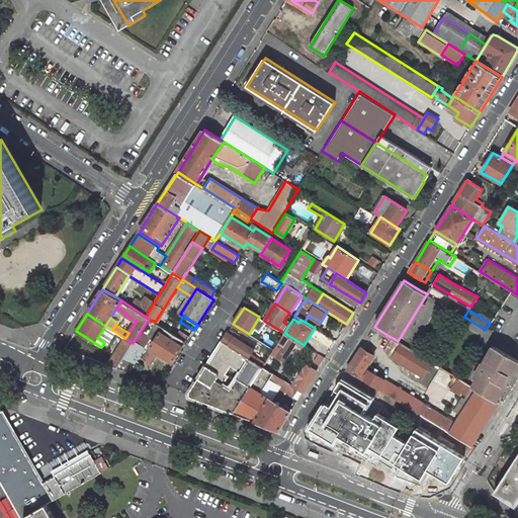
[(112,330),(105,326),(102,331),(112,338),(116,332),(112,330)]
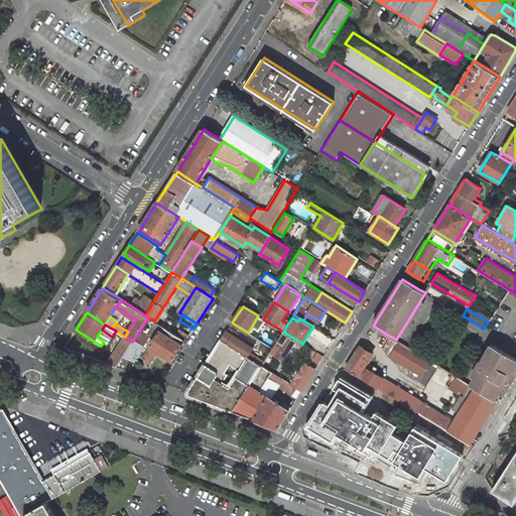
[(185,341),(163,327),(151,346),(173,360),(180,348),(185,341)]
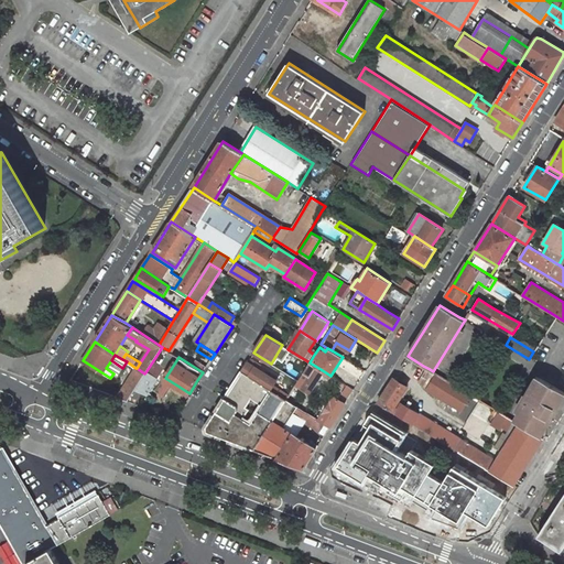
[(278,379),(249,360),(242,371),(271,390),(278,379)]
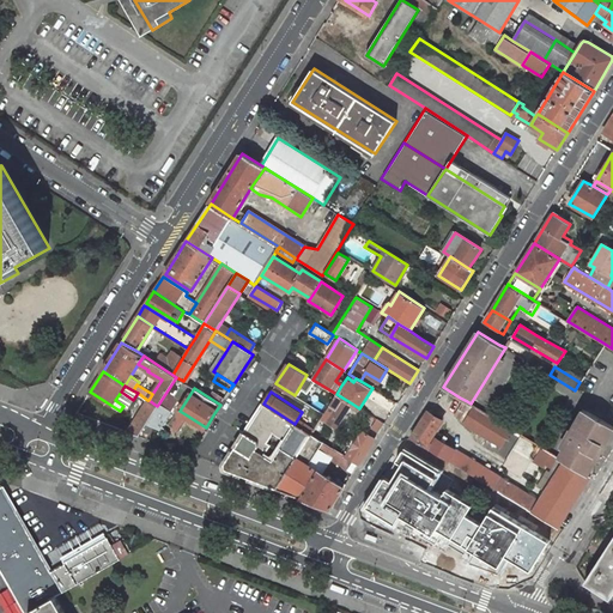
[(352,404),(337,394),(329,405),(337,410),(327,424),(335,430),(352,404)]
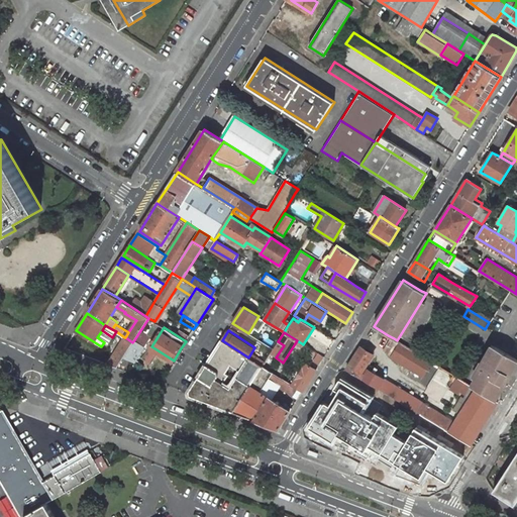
[(125,337),(124,337),(107,365),(116,369),(124,356),(132,342),(125,337)]
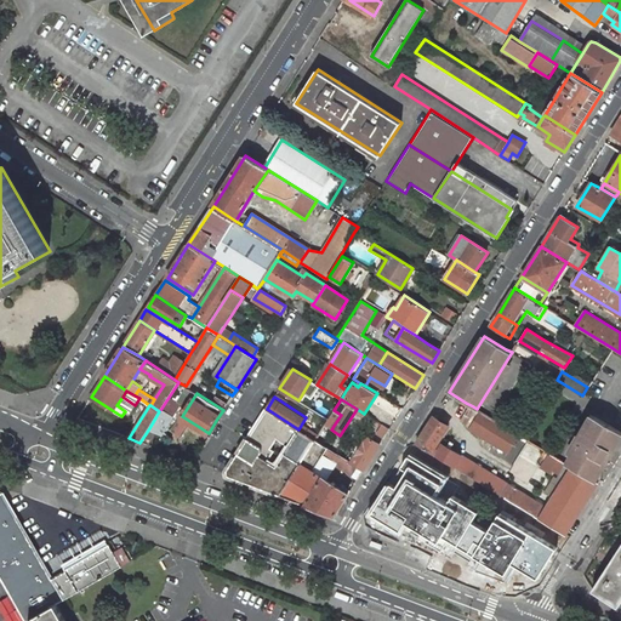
[(477,409),(473,406),(465,422),(463,423),(471,428),(482,411),(477,409)]
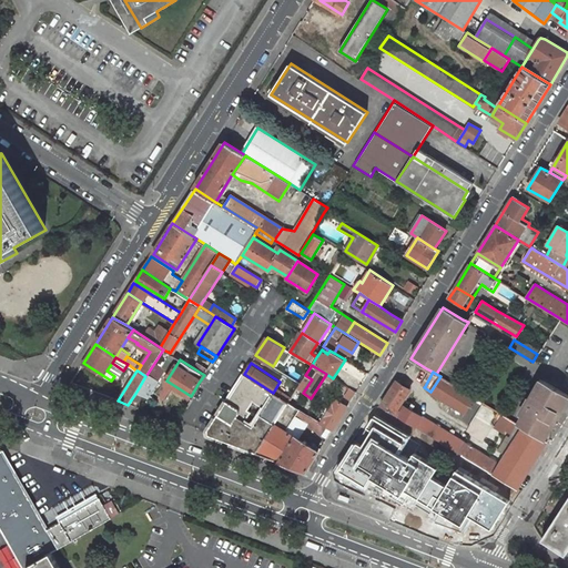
[(288,402),(280,396),(273,393),(244,374),(209,429),(209,435),(256,453),(274,424),(288,402)]
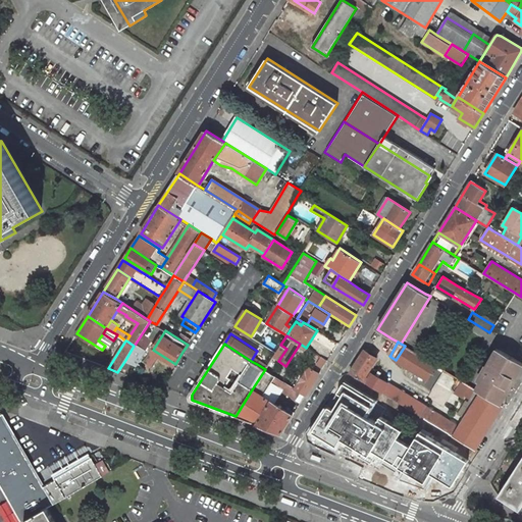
[(146,351),(135,345),(134,346),(125,360),(137,365),(146,351)]
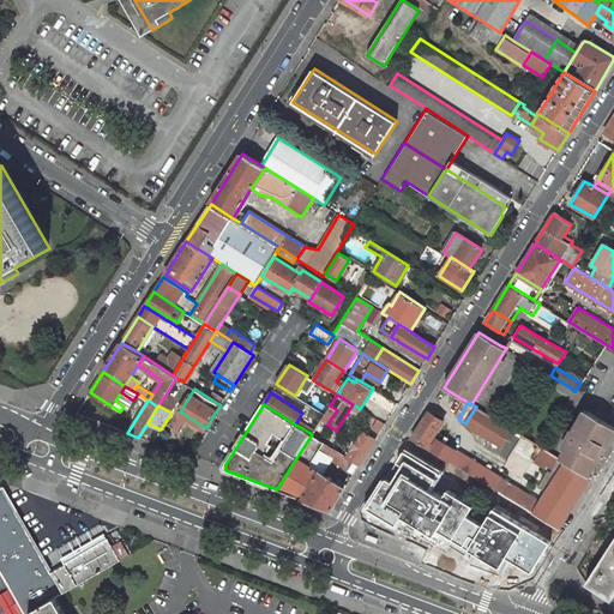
[(513,429),(476,407),(465,423),(465,425),(477,433),(503,449),(513,429)]
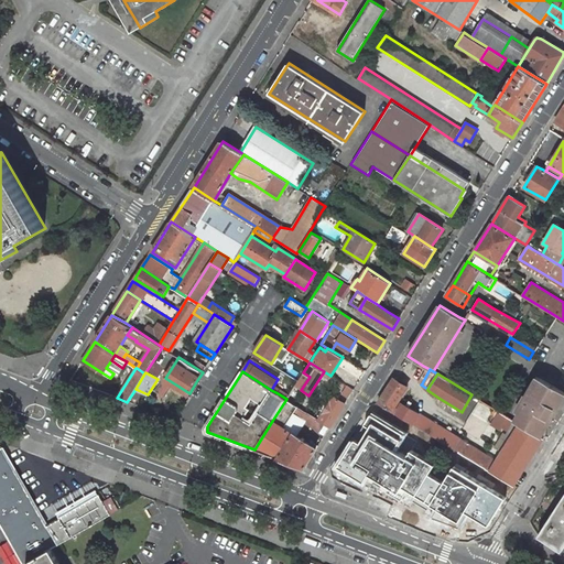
[(540,436),(563,393),(563,391),(539,378),(514,421),(520,424),(540,436)]
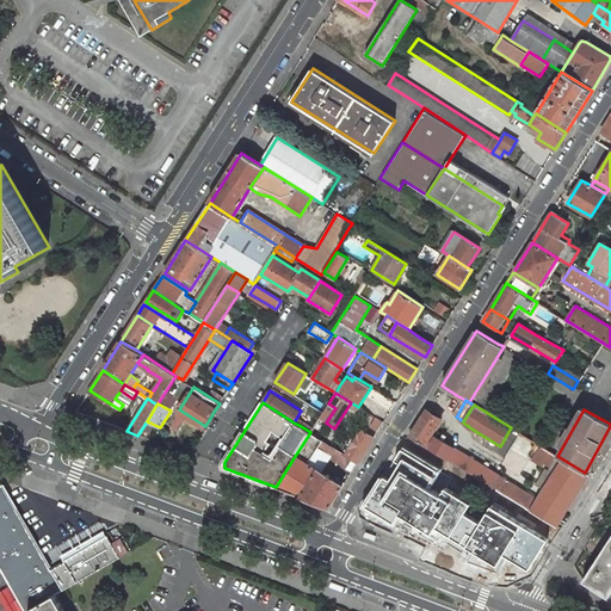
[(308,415),(301,411),(294,423),(301,426),(308,415)]
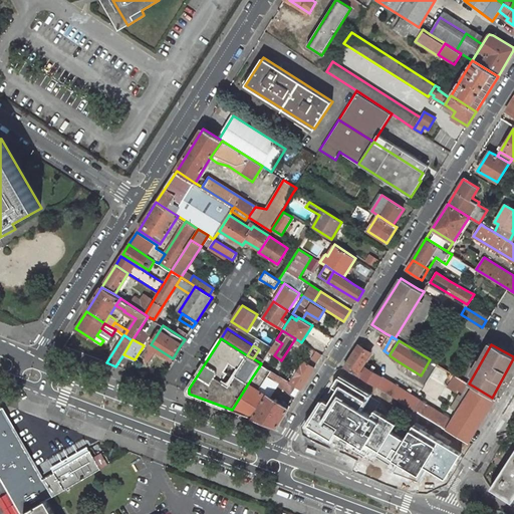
[(371,353),(358,345),(344,367),(362,378),(381,390),(387,380),(373,372),(367,368),(370,364),(366,361),(371,353)]
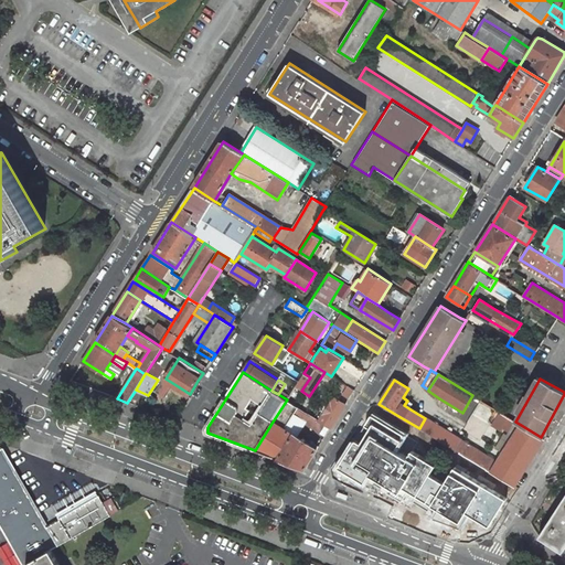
[(354,391),(347,386),(342,394),(349,400),(354,391)]
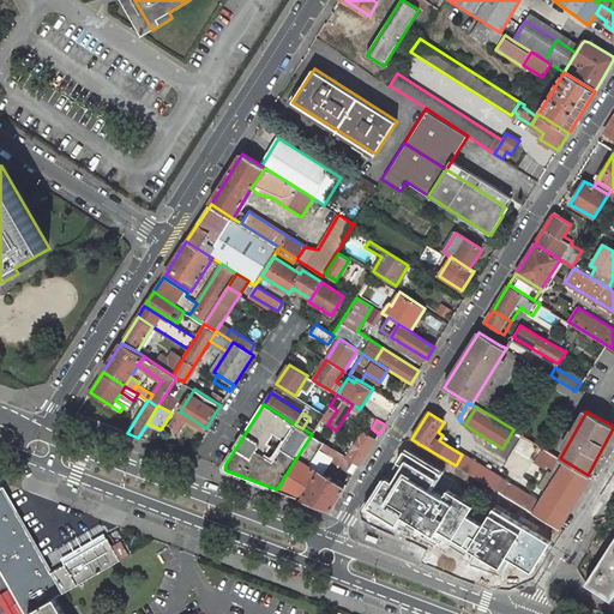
[(363,432),(347,458),(359,465),(375,440),(363,432)]
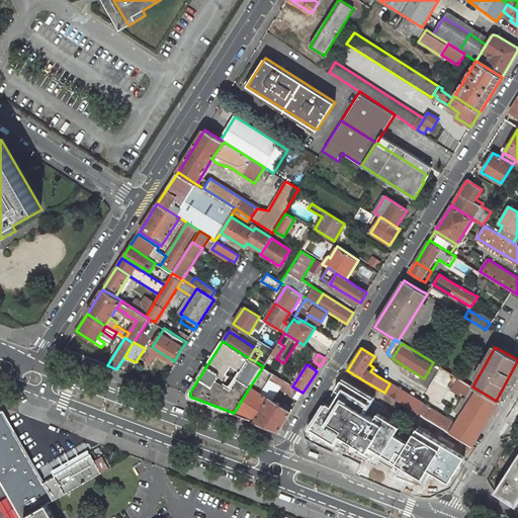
[(273,373),(263,366),(250,386),(234,413),(255,421),(269,399),(261,394),(273,373)]
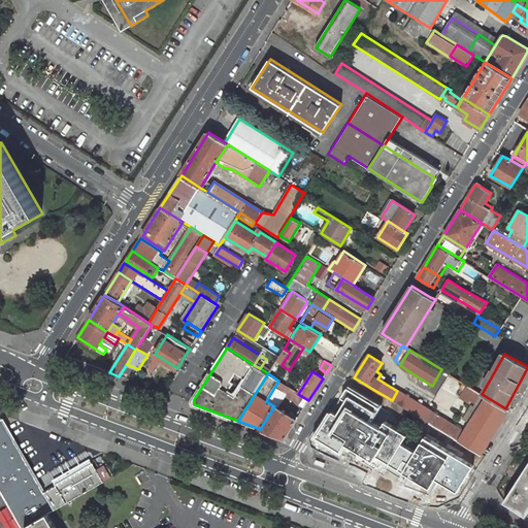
[(298,394),(278,381),(266,401),(274,406),(276,407),(286,394),(304,406),(308,400),(298,394)]
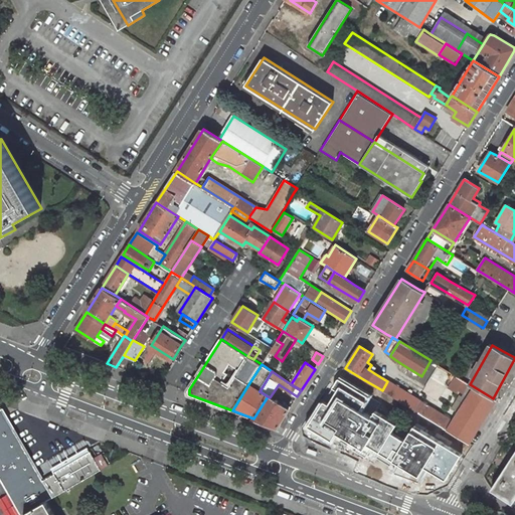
[(374,394),(341,375),(311,426),(334,440),(339,431),(420,478),(427,467),(447,479),(463,452),(414,422),(404,439),(393,432),(397,425),(366,407),(374,394)]
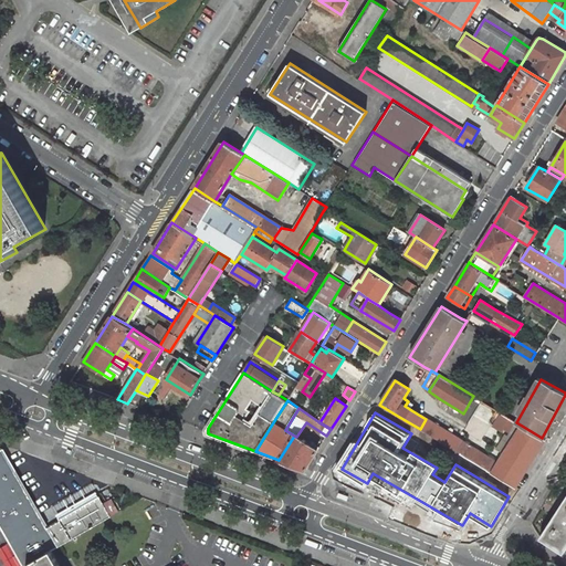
[(431,421),(426,419),(420,429),(458,452),(464,441),(431,421)]
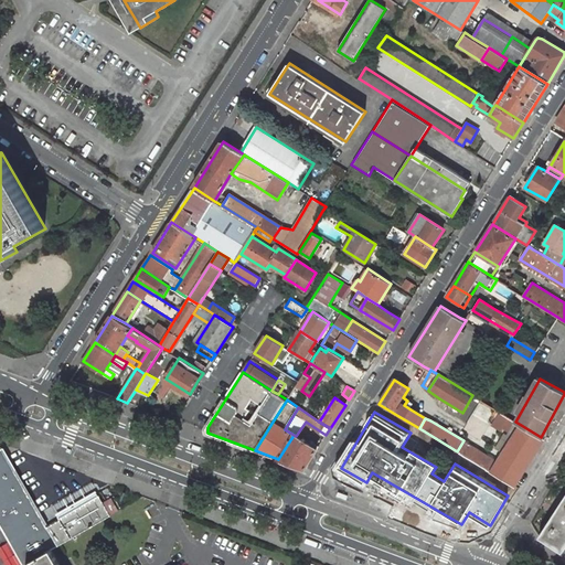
[(541,437),(521,425),(491,472),(514,486),(544,439),(541,437)]
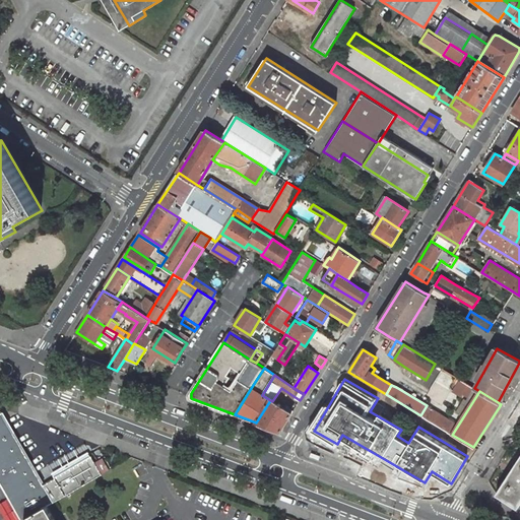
[(272,401),(270,400),(256,423),(280,432),(291,413),(272,401)]
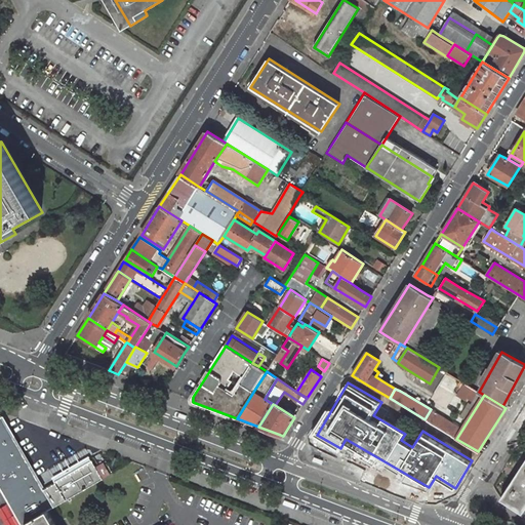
[(461,428),(431,409),(425,419),(427,420),(455,438),(461,428)]
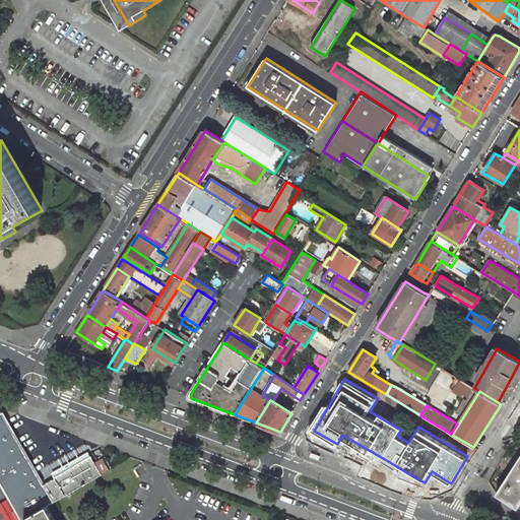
[(44,485),(2,413),(0,414),(0,426),(46,506),(53,503),(44,485)]
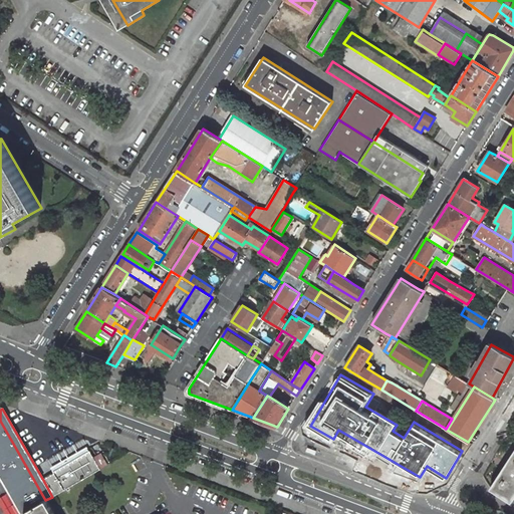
[(0,475),(22,513),(24,513),(45,500),(0,421),(0,475)]
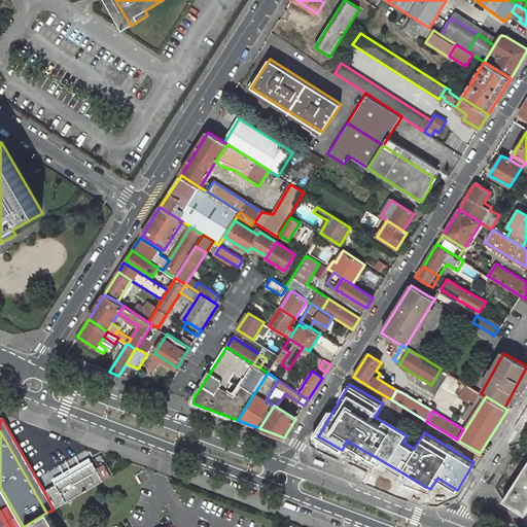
[(91,460),(60,478),(61,481),(44,492),(54,510),(110,477),(103,464),(96,468),(91,460)]
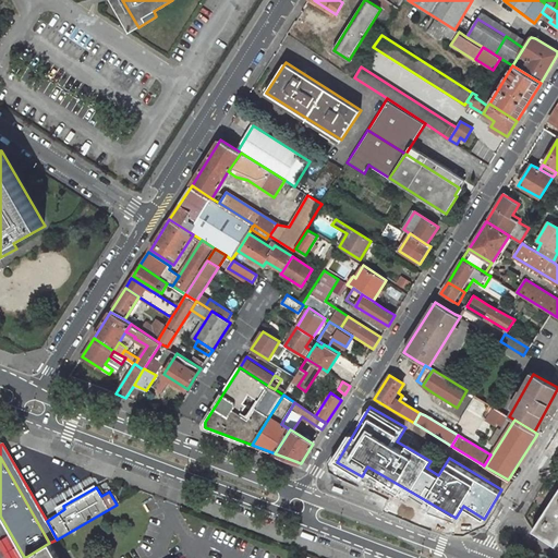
[(557,542),(557,489),(533,530),(557,545),(557,542)]
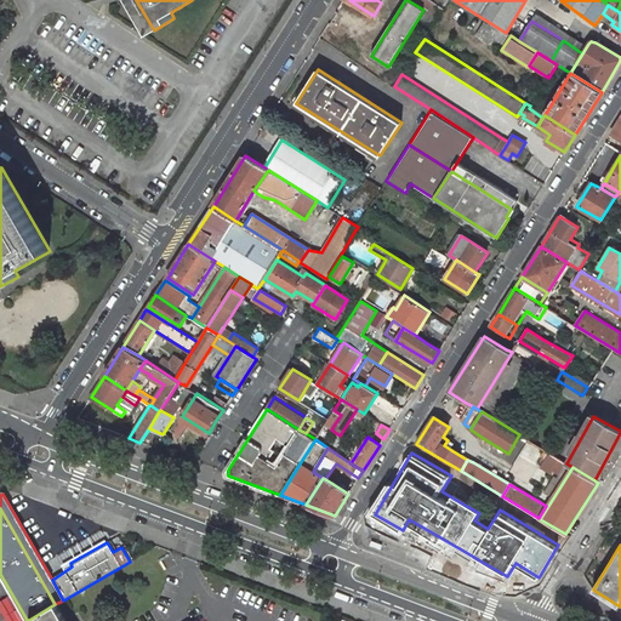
[(64,620),(55,604),(29,620),(64,620)]
